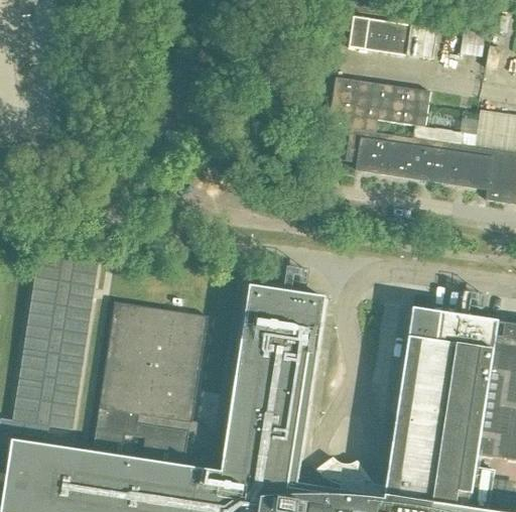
[(433,58),(437,28),(353,15),(349,46),(433,58)]
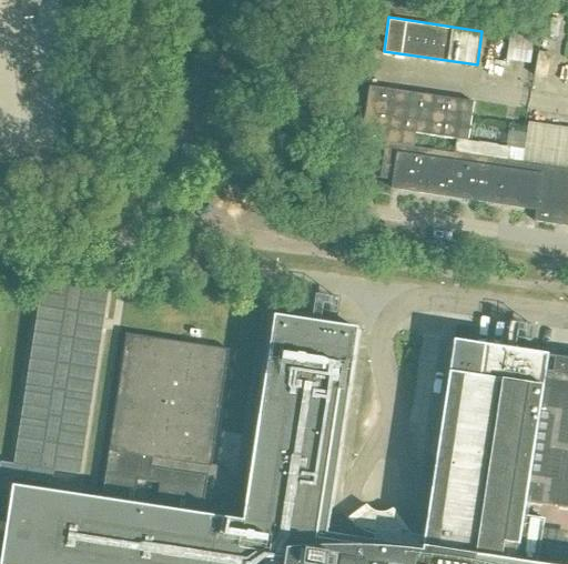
[(509,28),(504,49),(528,56),(534,34),(509,28)]
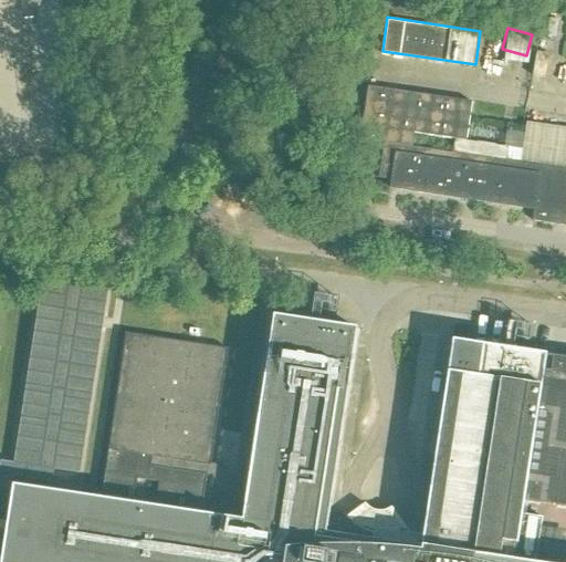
[(533,73),(545,75),(549,52),(536,50),(533,73)]
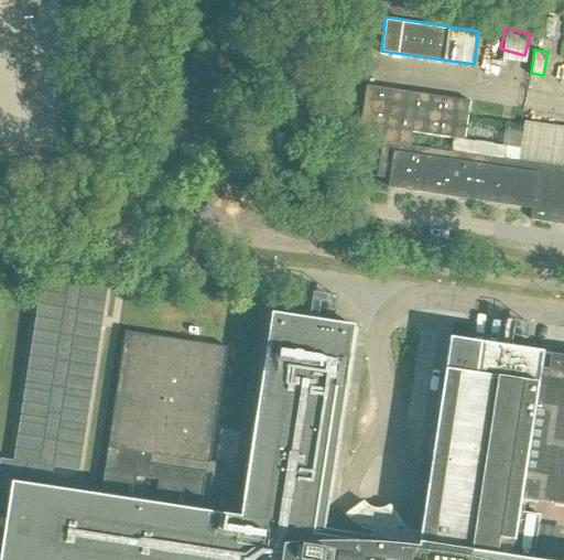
[(464,138),(469,99),(366,84),(358,136),(410,143),(412,130),(464,138)]
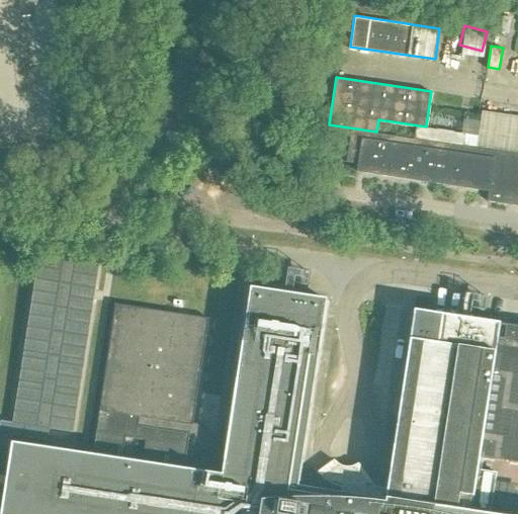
[(488,189),(487,199),(517,203),(517,114),(482,109),(476,148),(462,146),(464,133),(416,125),(414,139),(351,129),(346,161),(358,162),(357,170),(488,189)]
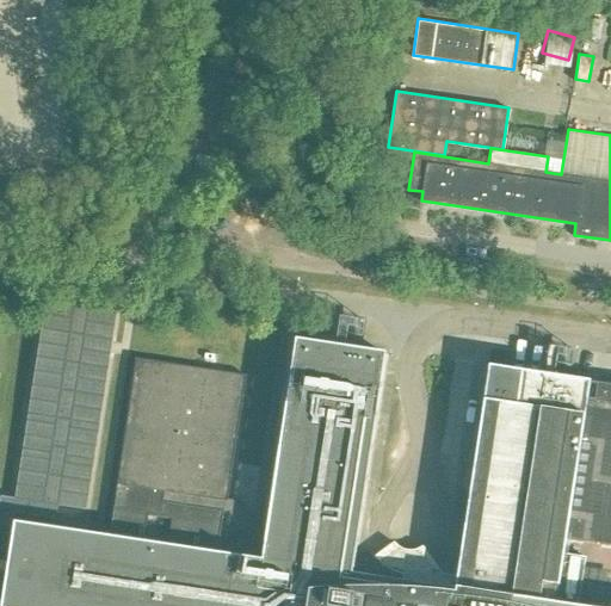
[(85,508),(116,309),(44,298),(14,496),(0,494),(0,557),(6,560),(11,520),(12,512),(55,518),(57,504),(85,508)]
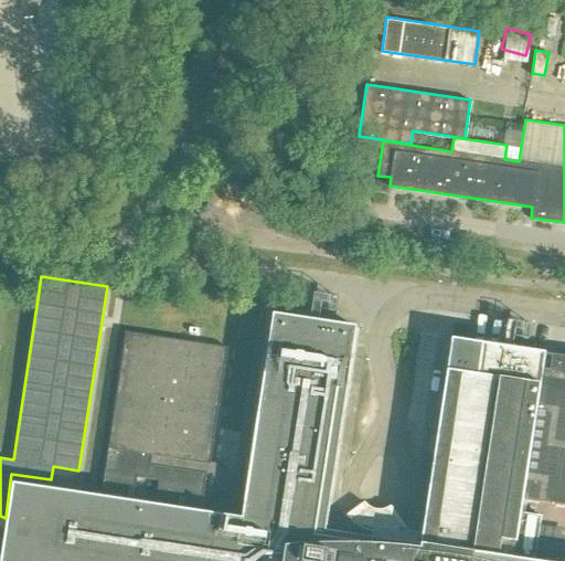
[(533,560),(541,514),(520,510),(522,497),(564,503),(564,355),(544,351),(450,337),(433,455),(425,453),(420,479),(428,480),(419,538),(414,538),(397,515),(390,504),(388,505),(387,506),(385,506),(383,507),(381,507),(380,508),(377,508),(375,507),(373,507),(371,506),(370,505),(368,504),(366,503),(364,501),(363,499),(354,506),(344,514),(352,521),(362,527),(372,530),(371,537),(323,529),(354,326),(272,313),(243,497),(216,462),(209,461),(226,346),(177,338),(125,330),(100,488),(93,487),(92,494),(10,482),(6,518),(0,553),(0,560),(533,560)]
